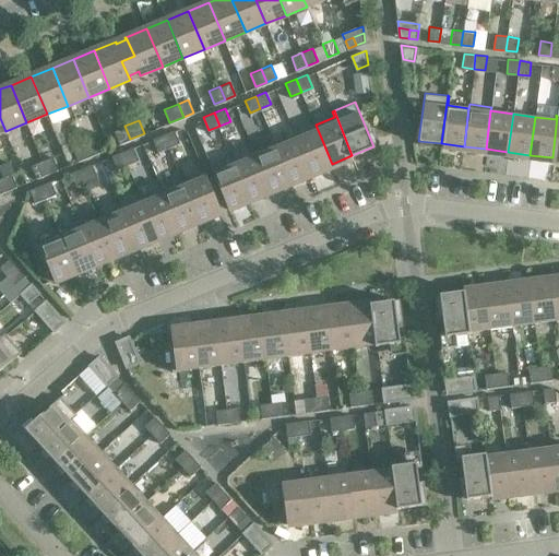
[(332,164),(316,125),(295,133),(311,173),(332,164)]
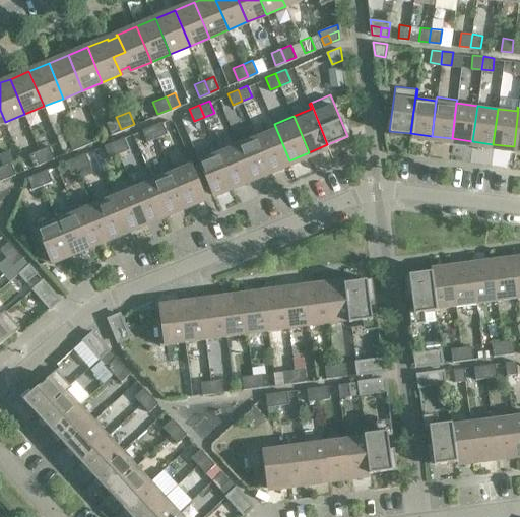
[(121,129),(116,117),(106,121),(111,133),(121,129)]
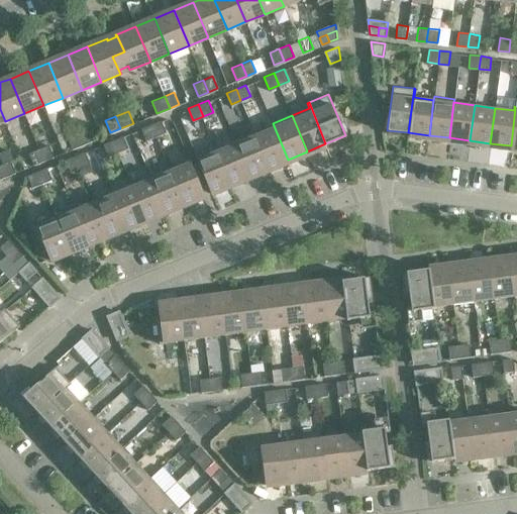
[(161,119),(150,123),(156,135),(166,131),(161,119)]
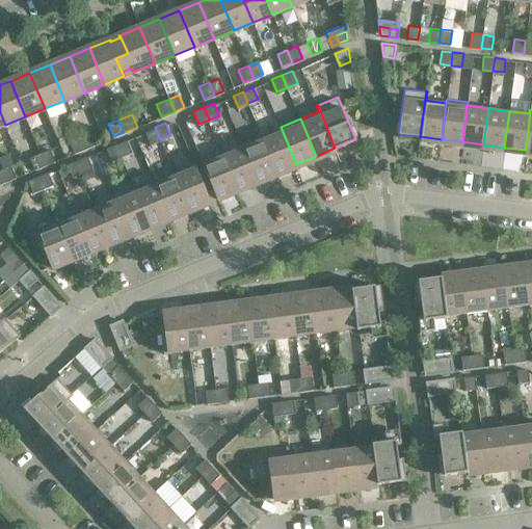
[(160,139),(155,127),(145,131),(151,143),(160,139)]
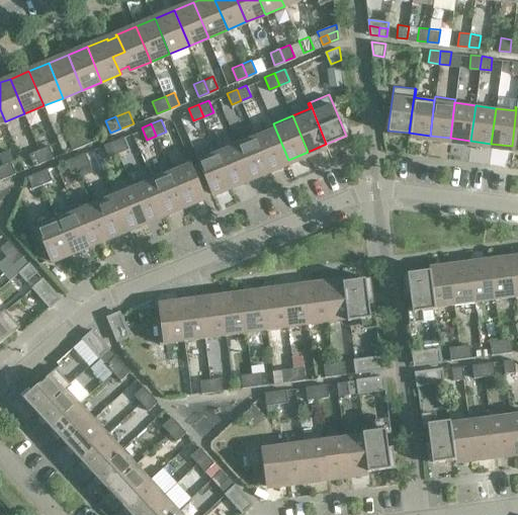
[(288,160),(273,123),(272,123),(273,127),(257,134),(255,131),(254,132),(269,168),(288,160)]
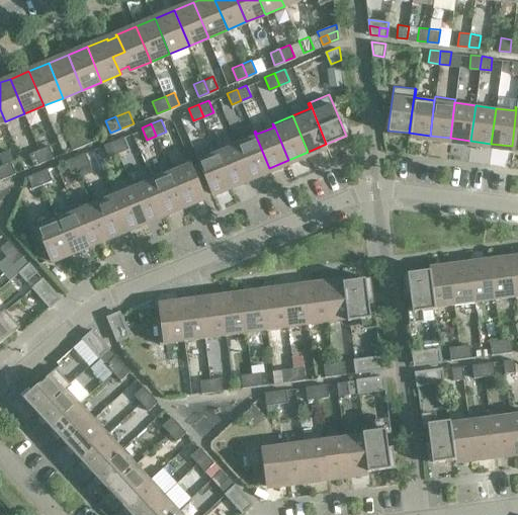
[(87,129),(77,133),(82,145),(92,141),(87,129)]
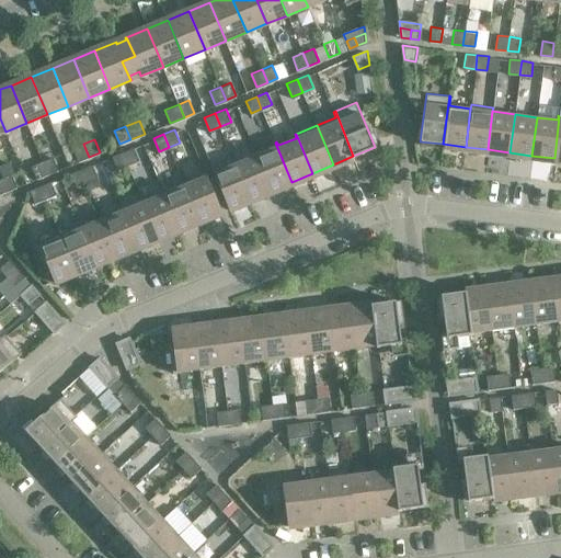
[(292,182),(275,143),(254,150),(271,190),(292,182)]
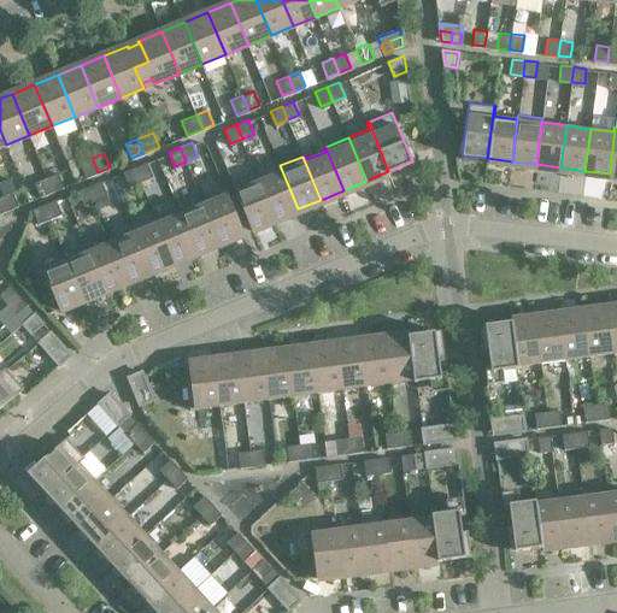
[(98,172),(92,158),(80,163),(86,177),(98,172)]
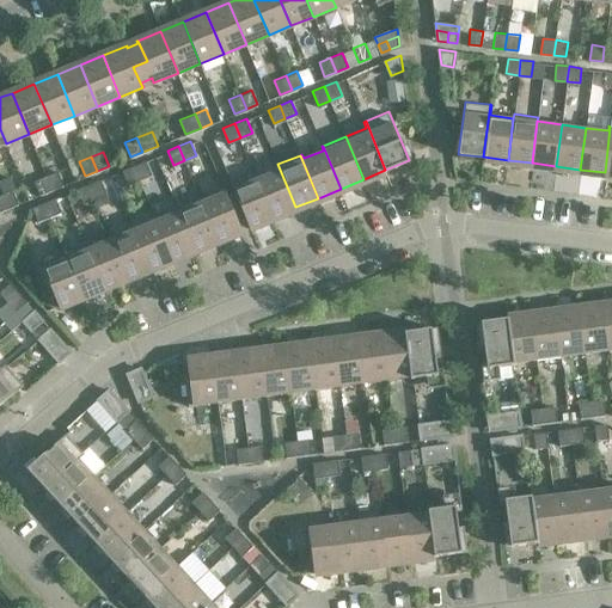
[(152,174),(146,160),(134,165),(140,179),(152,174)]
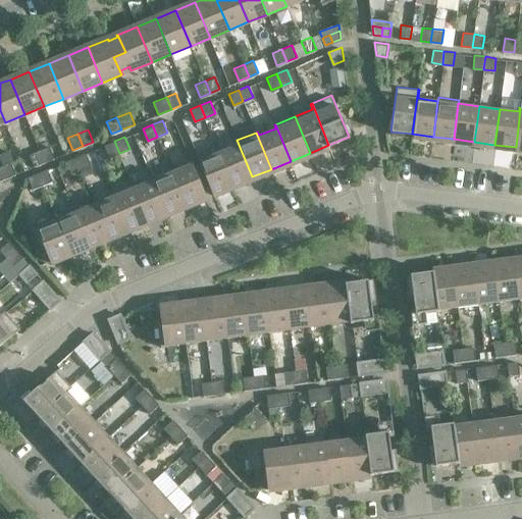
[(252,176),(237,140),(217,148),(232,185),(252,176)]
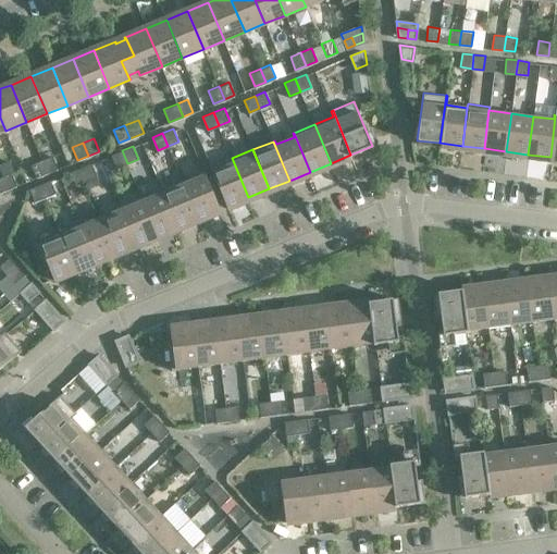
[(127,163),(122,150),(111,155),(116,168),(127,163)]
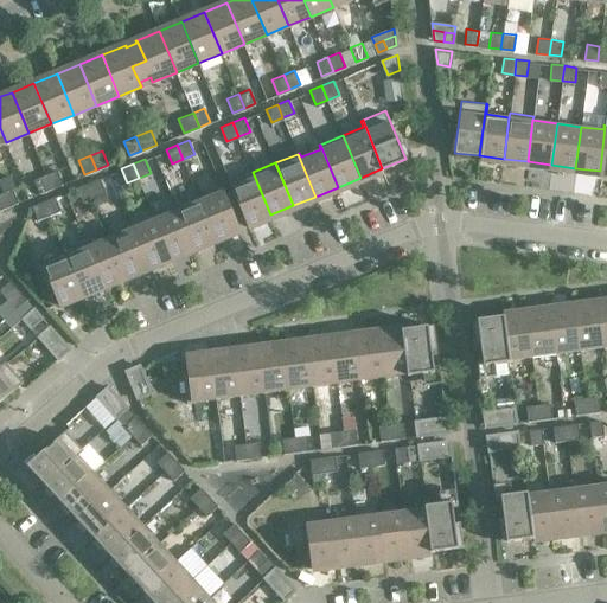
[(57,168),(45,173),(51,187),(63,183),(57,168)]
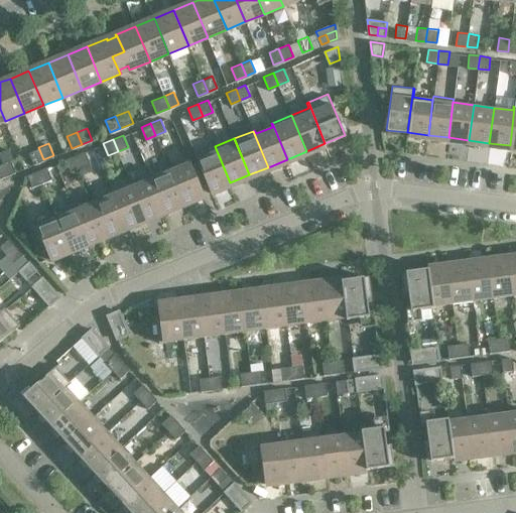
[(230,182),(215,146),(195,154),(210,190),(230,182)]
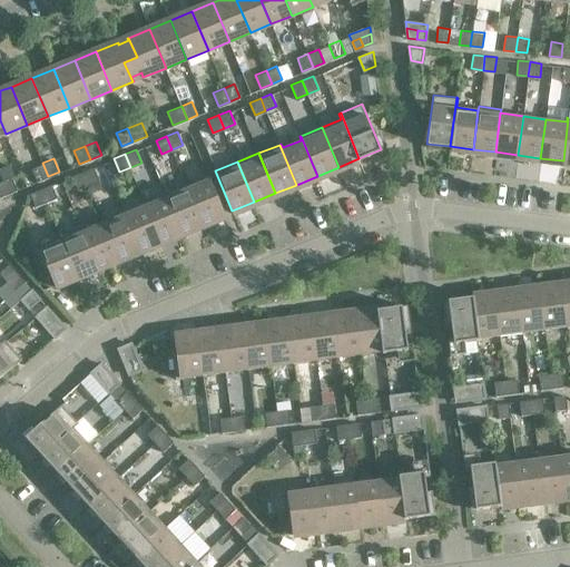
[(48,176),(42,163),(31,167),(37,181),(48,176)]
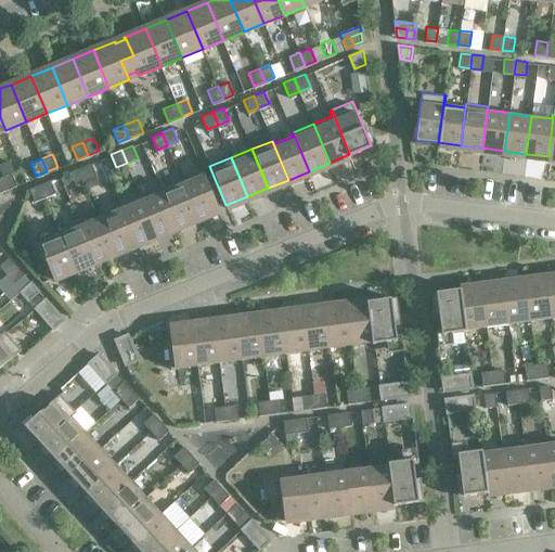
[(97,175),(91,163),(80,167),(86,179),(97,175)]
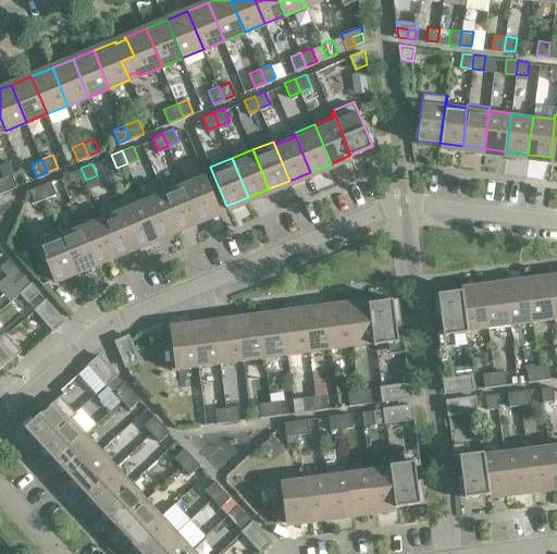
[(86,180),(81,168),(70,172),(75,184),(86,180)]
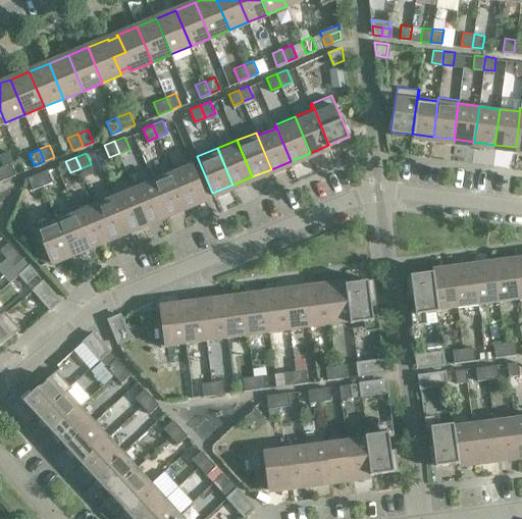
[(206,196),(191,159),(170,167),(186,204),(206,196)]
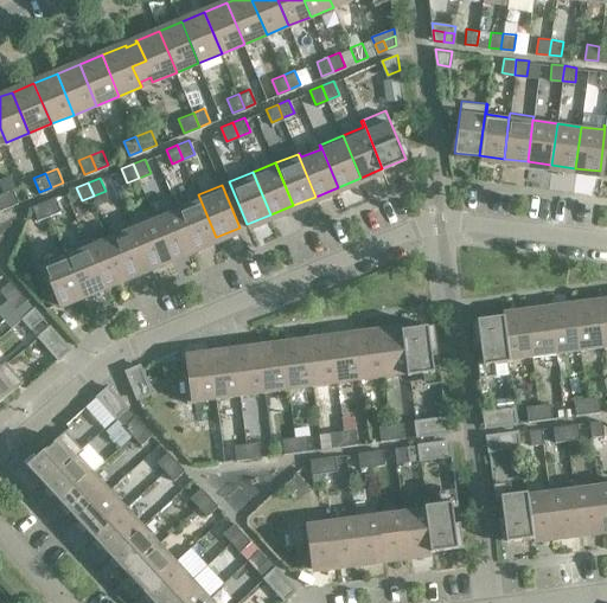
[(12,187),(0,192),(6,206),(18,201),(12,187)]
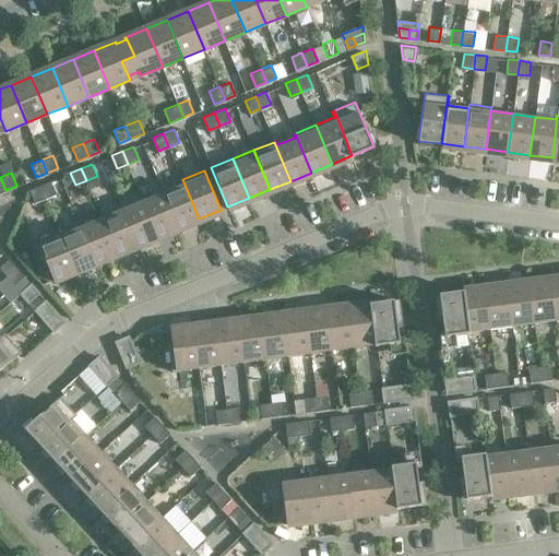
[(199,219),(182,179),(162,188),(178,227),(199,219)]
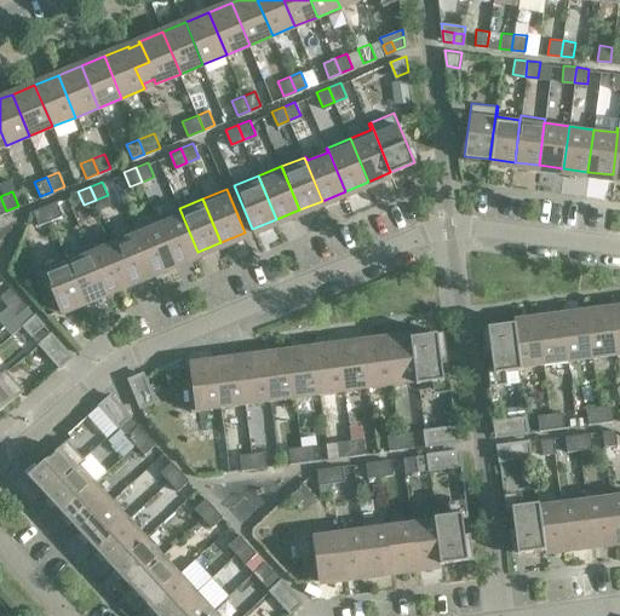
[(62,214),(56,200),(44,205),(50,219),(62,214)]
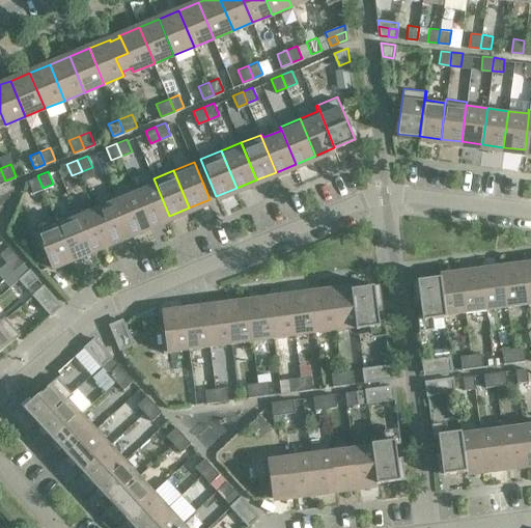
[(43,188),(37,175),(28,179),(33,192),(43,188)]
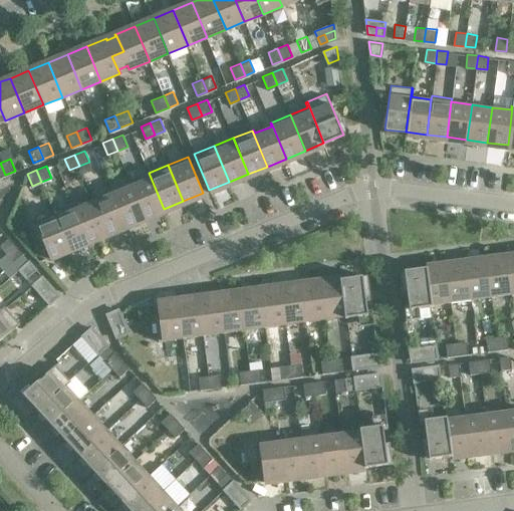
[(164,209),(149,173),(148,174),(149,177),(132,184),(145,217),(164,209)]
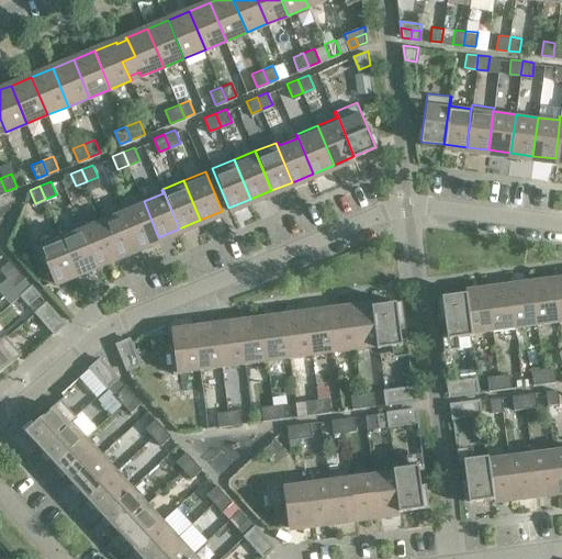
[(158,237),(144,201),(123,210),(137,246),(158,237)]
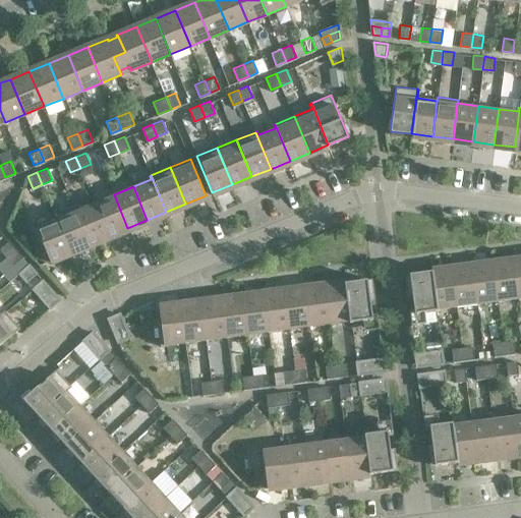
[(127,228),(114,194),(95,203),(108,236),(127,228)]
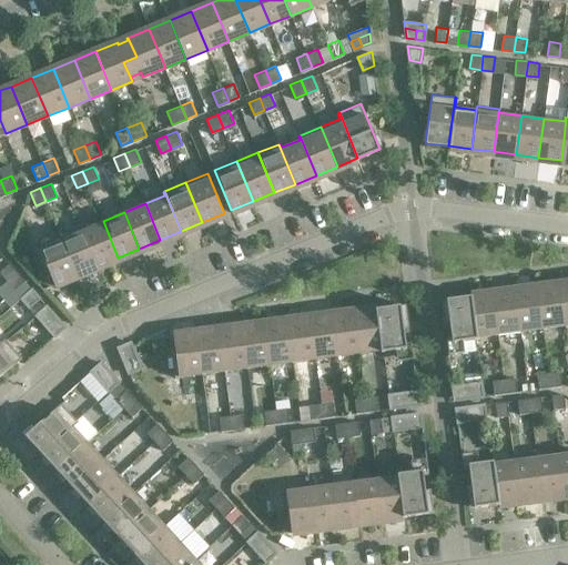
[(118,258),(103,221),(83,229),(82,225),(81,225),(98,265),(118,258)]
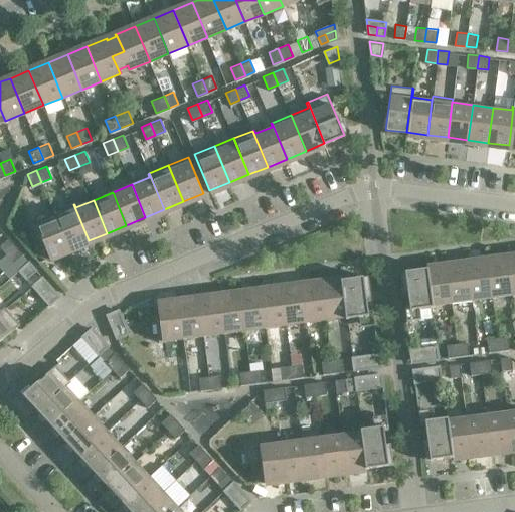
[(89,240),(73,204),(54,212),(69,248),(89,240)]
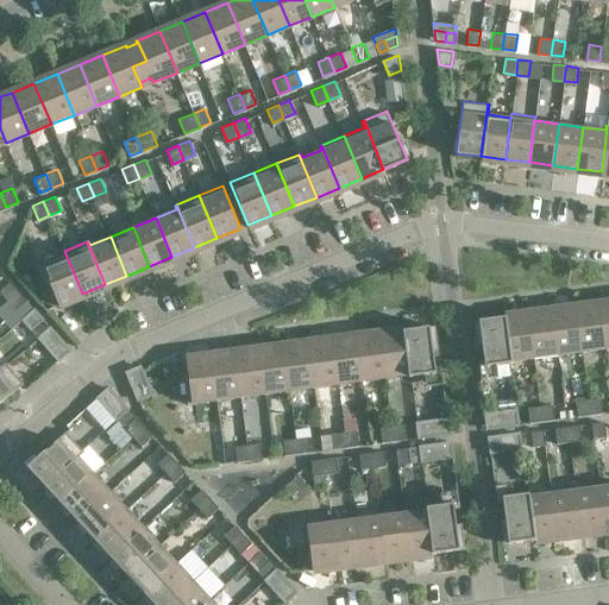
[(82,294),(64,251),(63,252),(64,256),(38,266),(46,285),(50,284),(58,303),(82,294)]
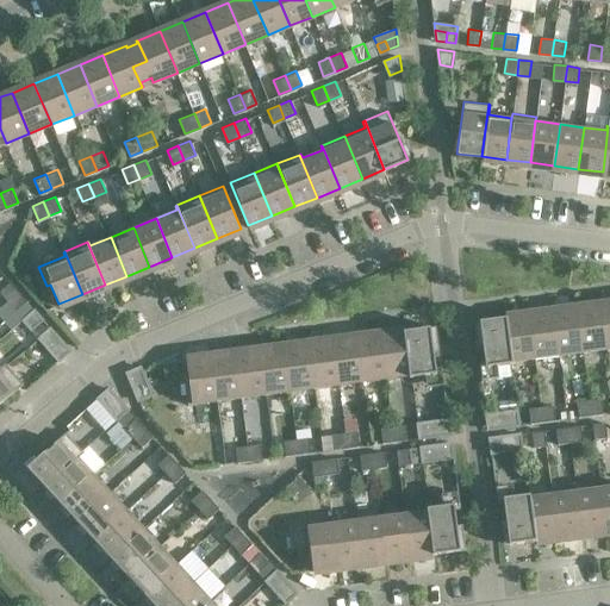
[(18,291),(10,281),(0,288),(0,292),(7,300),(18,291)]
